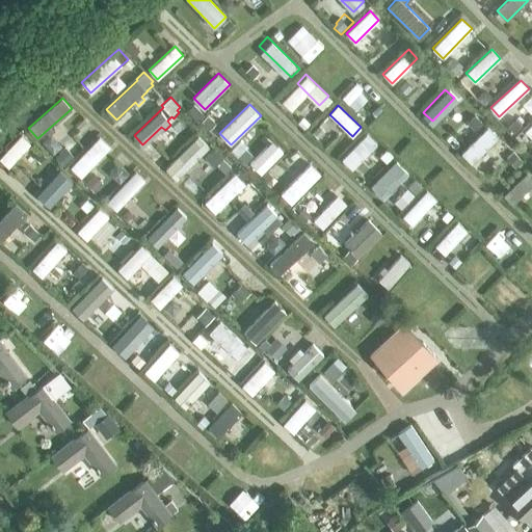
[(472,163),(498,137),(487,127),(461,153),(472,163)]
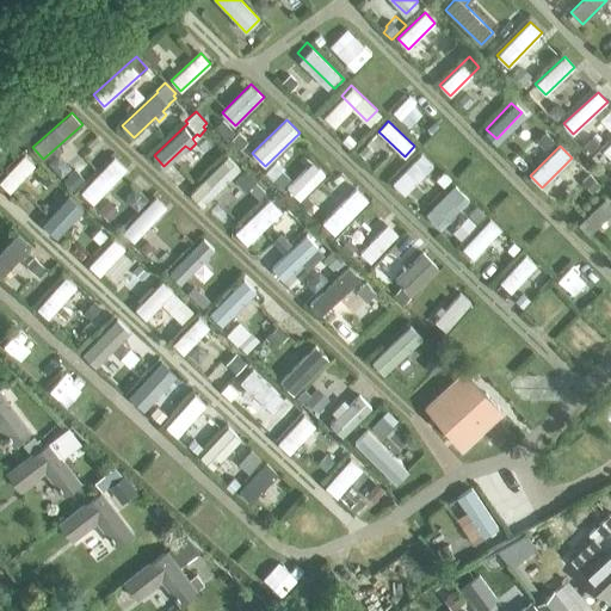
[(403,195),(433,166),(421,154),(393,183),(403,195)]
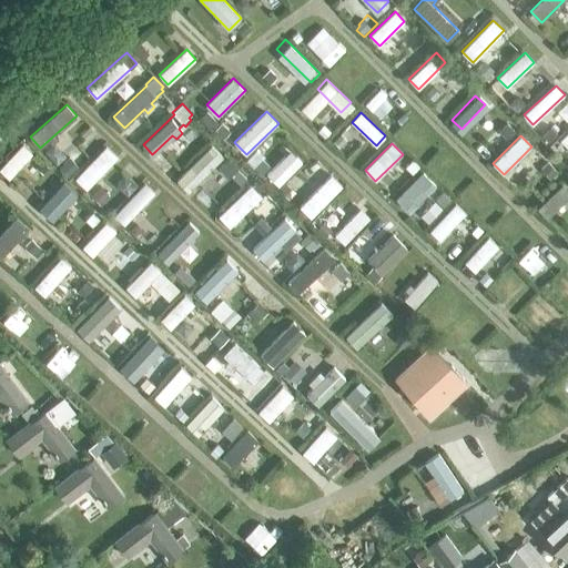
[(22,144),(0,168),(0,170),(9,179),(32,153),(22,144)]
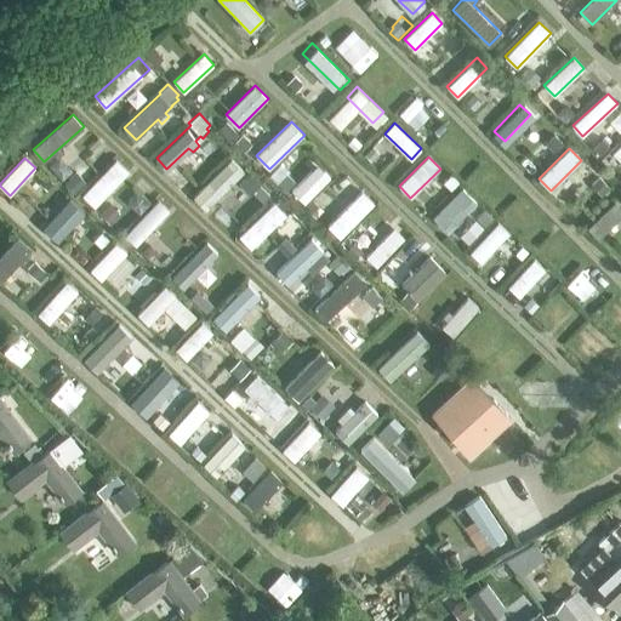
[(95,206),(129,170),(117,159),(83,194),(95,206)]
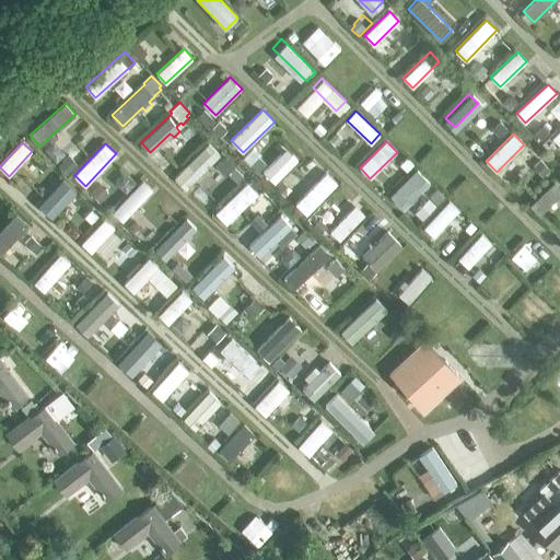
[(186,188),(219,154),(208,143),(174,178),(186,188)]
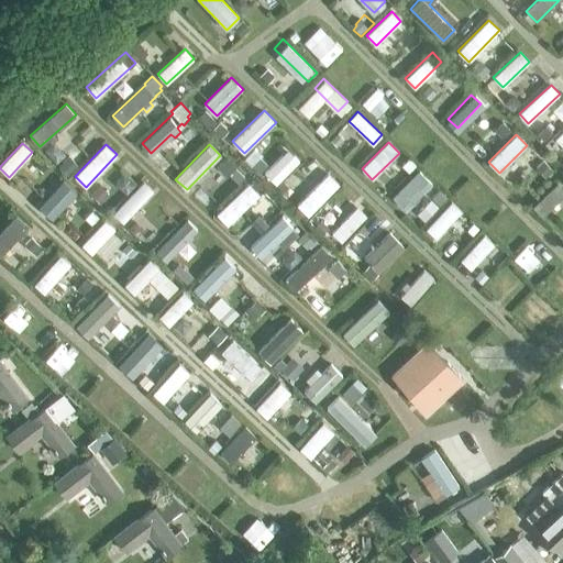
[(288,148),(265,173),(276,184),(299,161),(288,148)]
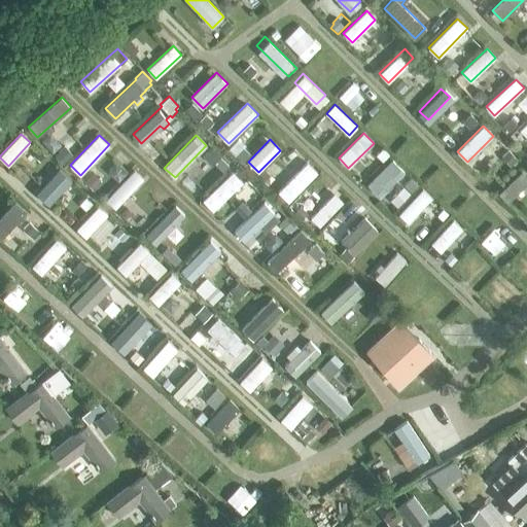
[(380,196),(402,171),(392,161),(370,185),(380,196)]
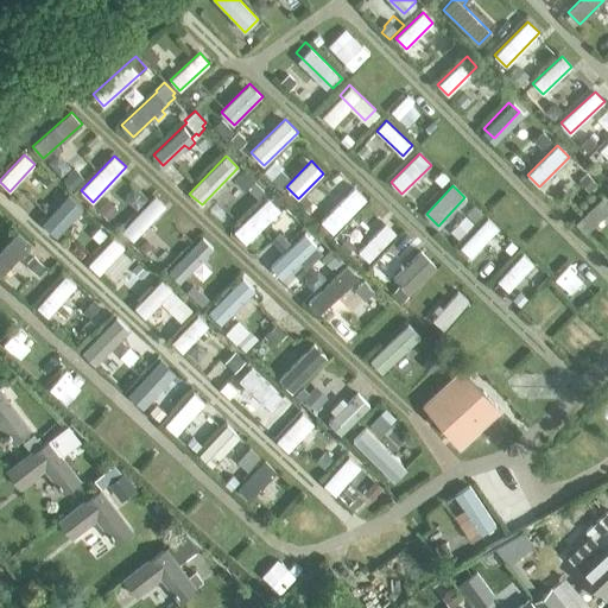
[(354,187),(321,221),(333,233),(366,198),(354,187)]
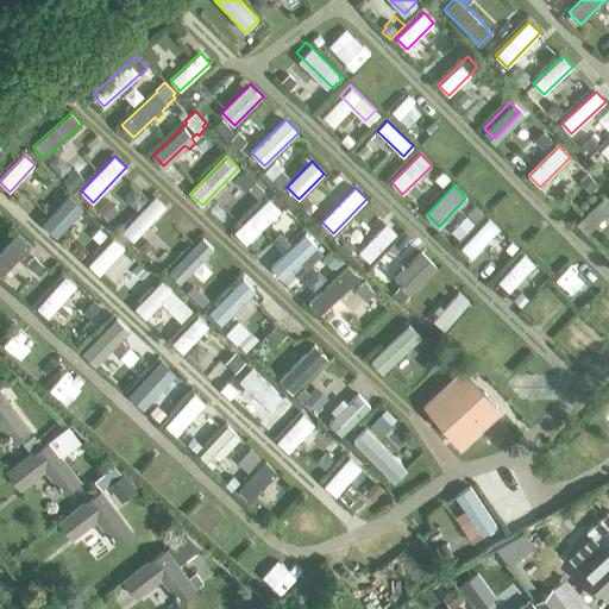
[(68,195),(44,223),(55,232),(79,205),(68,195)]
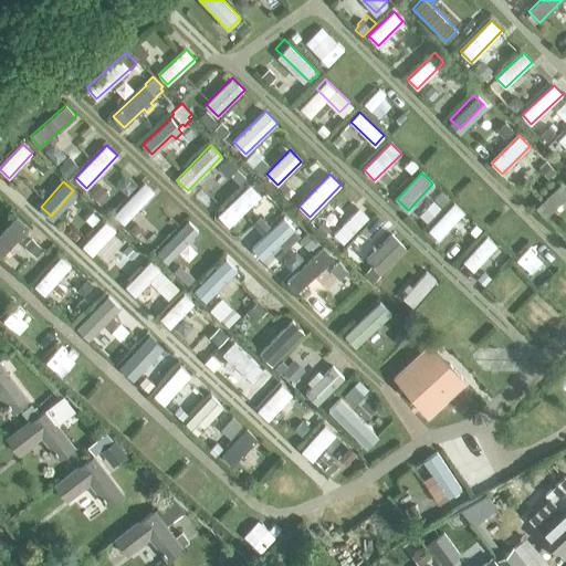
[(124,223),(154,191),(144,181),(114,215),(124,223)]
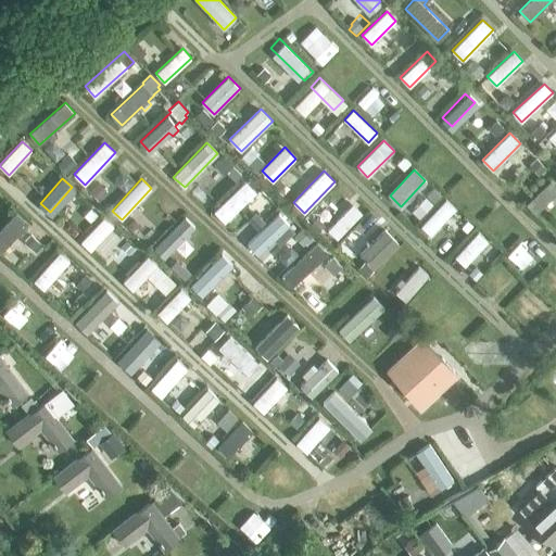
[(535,213),(555,192),(555,186),(551,180),(526,203),(535,213)]
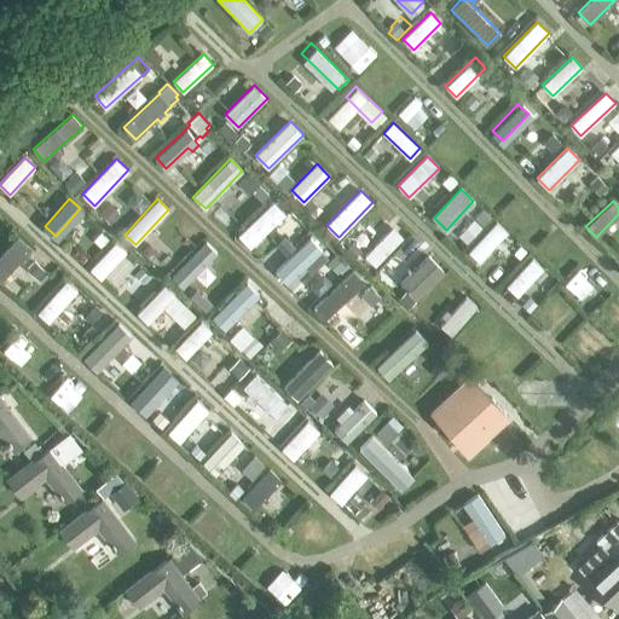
[(283,214),(249,247),(259,258),(282,237),(285,242),(293,235),(289,230),(294,226),(289,221),(298,214),(291,207),(284,215),(283,214)]
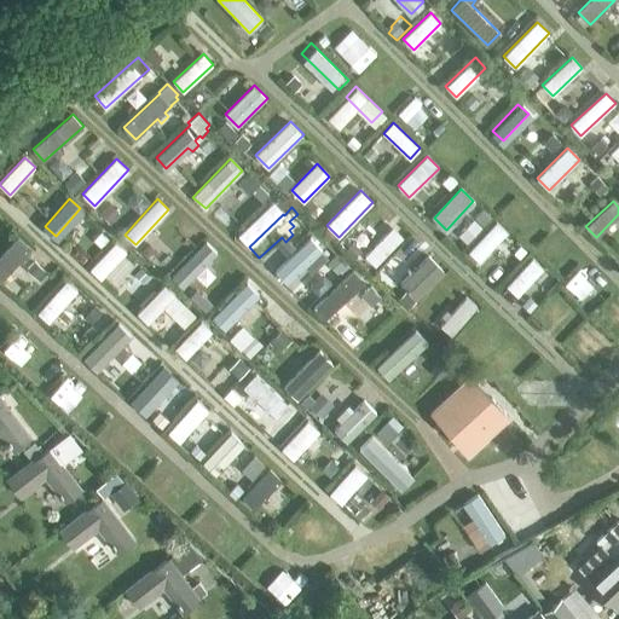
[(479,261),(507,231),(496,221),(468,252),(479,261)]
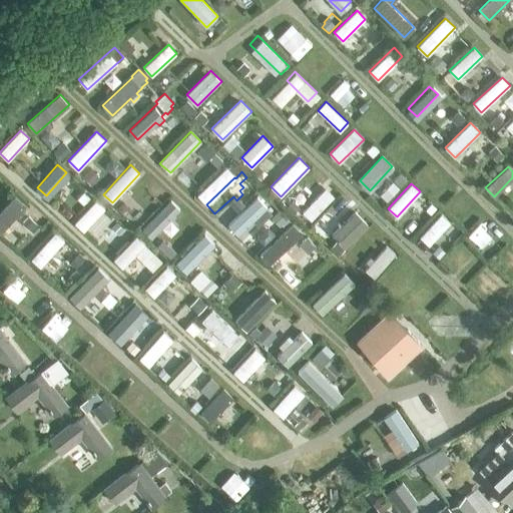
[(326,187),(303,211),(311,219),(334,195),(326,187)]
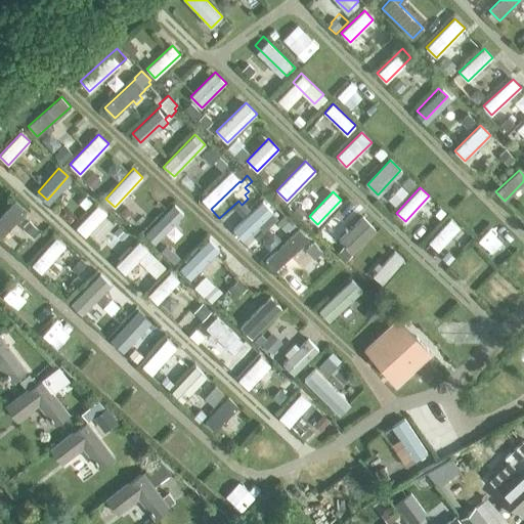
[(0,237),(27,210),(15,200),(0,215),(0,237)]
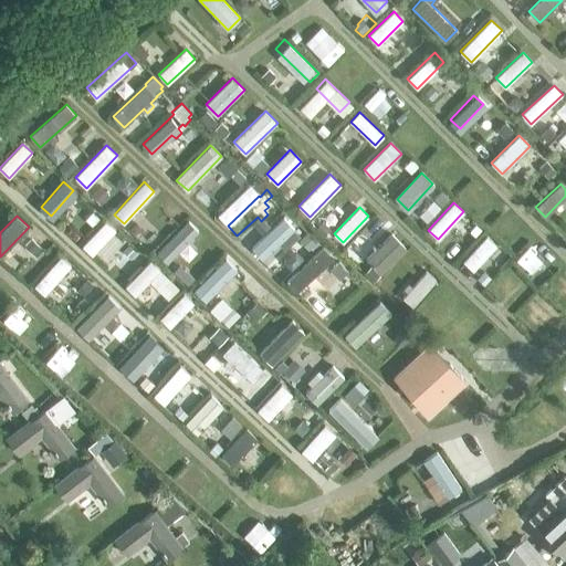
[(295,217),(259,254),(268,263),(287,242),(293,248),(297,242),(293,238),(305,226),(295,217)]
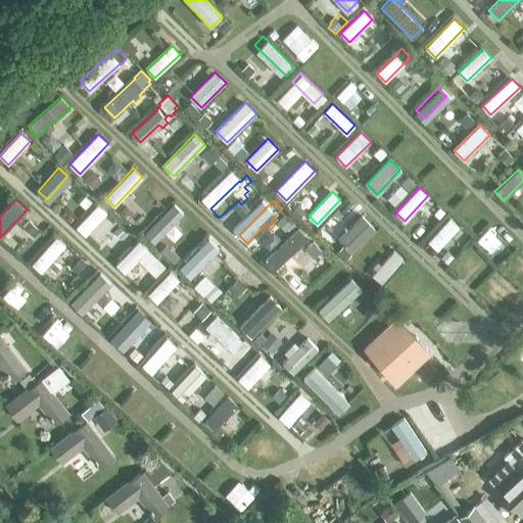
[(182,211),(174,203),(148,228),(156,237),(168,226),(170,228),(175,224),(173,221),(182,211)]
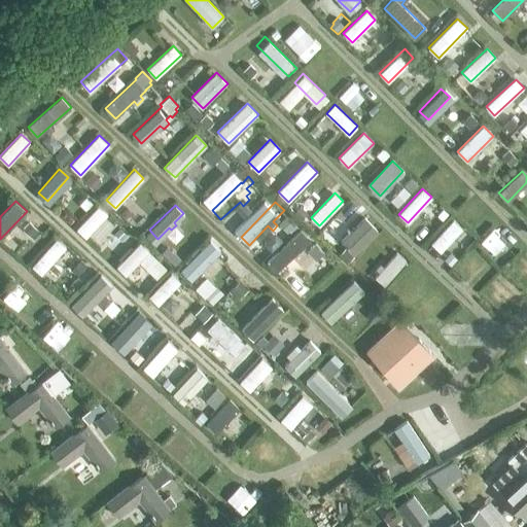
[(99,206),(77,229),(86,238),(108,214),(99,206)]
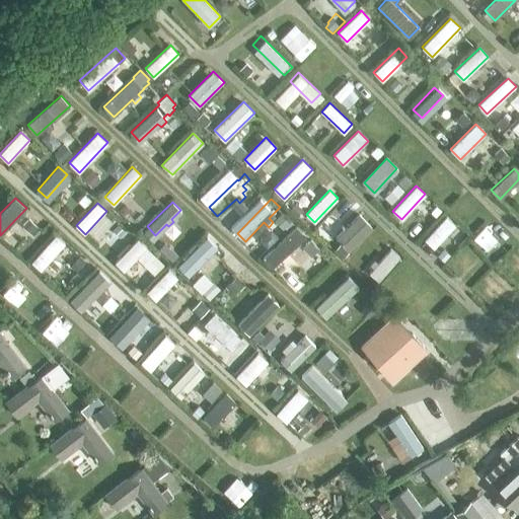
[(359,214),(336,237),(350,250),(373,227),(359,214)]
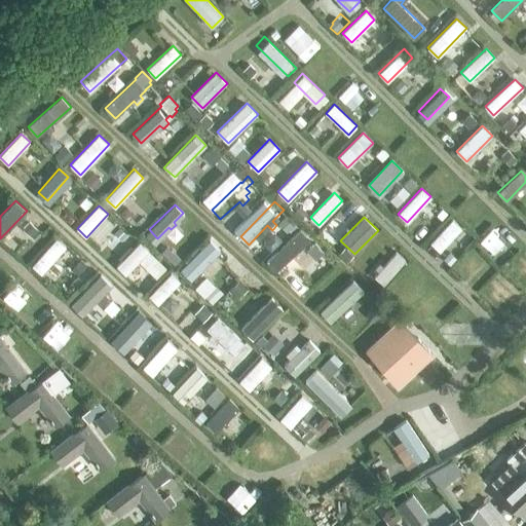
[(462,226),(452,218),(429,243),(439,252),(453,235),(456,238),(460,234),(457,231),(462,226)]
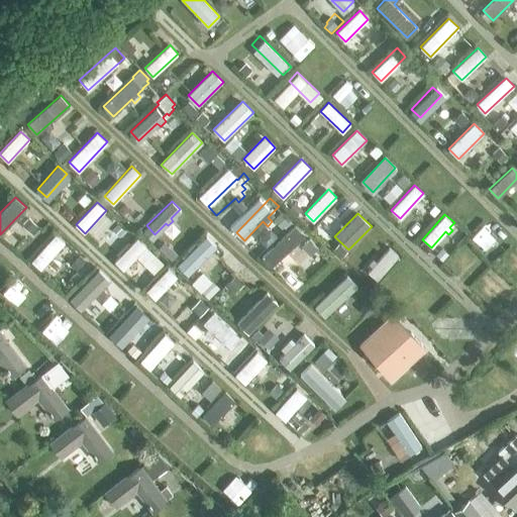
[(305,234),(295,224),(262,256),(271,266),(305,234)]
